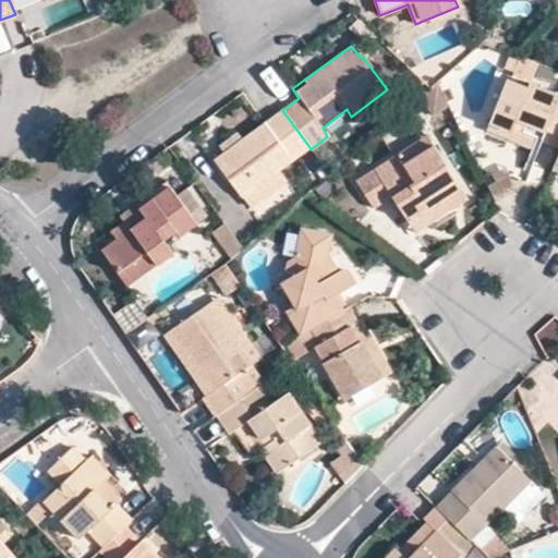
[(510,133),(511,128),(542,140),(557,146),(557,96),(526,84),(524,87),(506,80),(487,123),(510,133)]
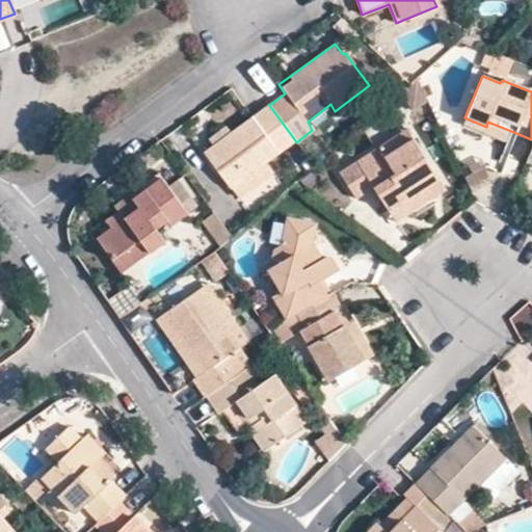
[(295,140),(269,105),(205,152),(231,187),(295,140)]
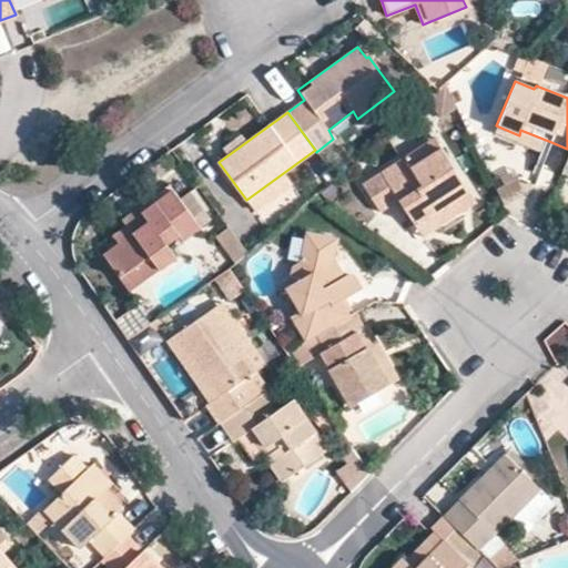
[(496,125),(494,131),(546,153),(551,142),(520,130),(519,135),(496,125)]
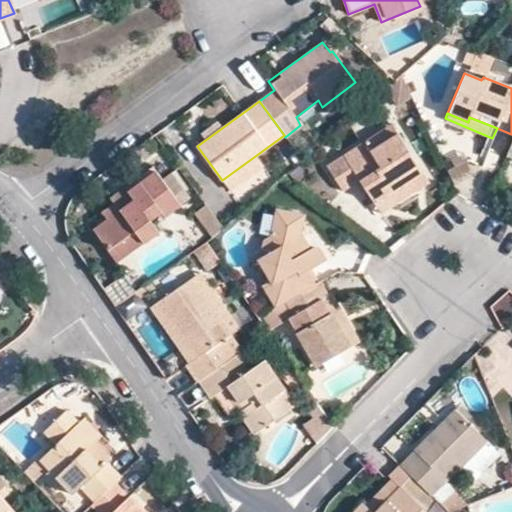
[(363,141),(369,152),(397,134),(391,124),(363,141)]
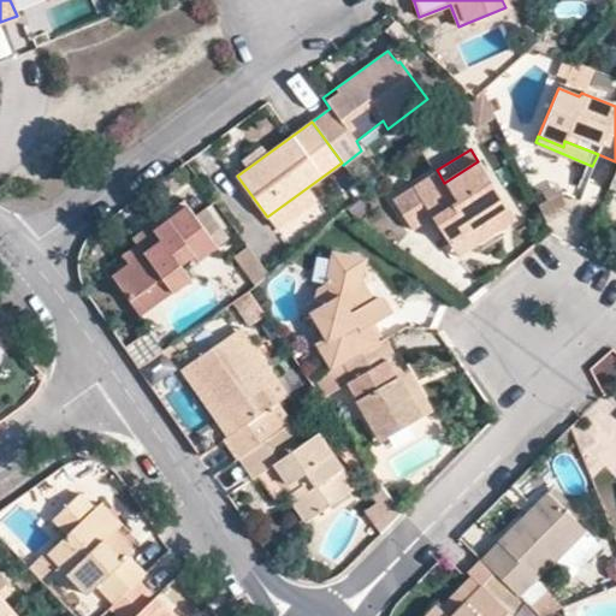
[(508,207),(478,161),(444,183),(437,170),(392,199),(412,230),(432,217),(449,244),(508,207)]
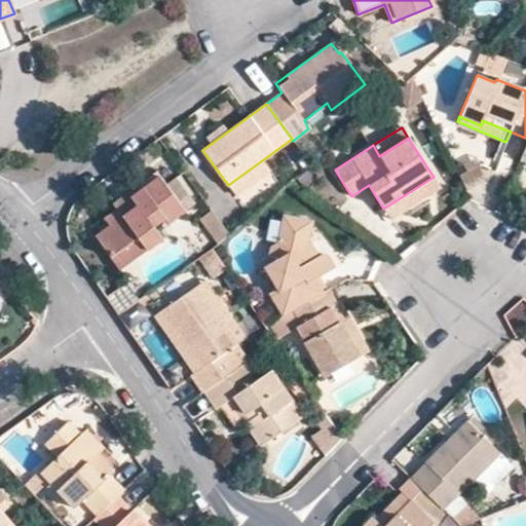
[(184,209),(156,172),(113,203),(117,210),(91,230),(120,269),(161,237),(153,225),(164,218),(167,222),(184,209)]
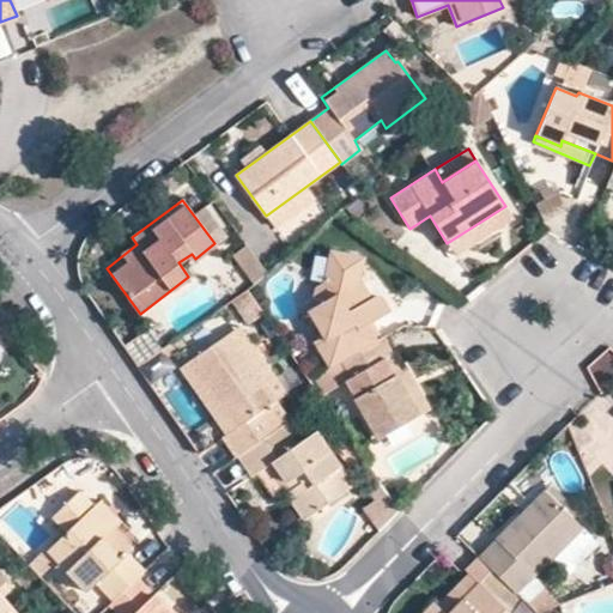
[(447,243),(455,255),(513,218),(505,206),(447,243)]
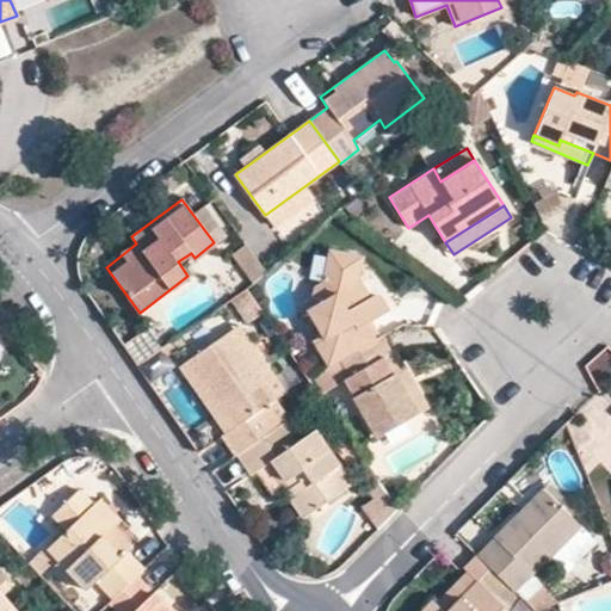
[(318,306),(308,313),(321,333),(312,340),(328,366),(375,338),(366,322),(371,320),(388,310),(376,292),(368,295),(362,300),(355,287),(357,277),(360,255),(329,247),(321,282),(314,284),(310,297),(318,306)]
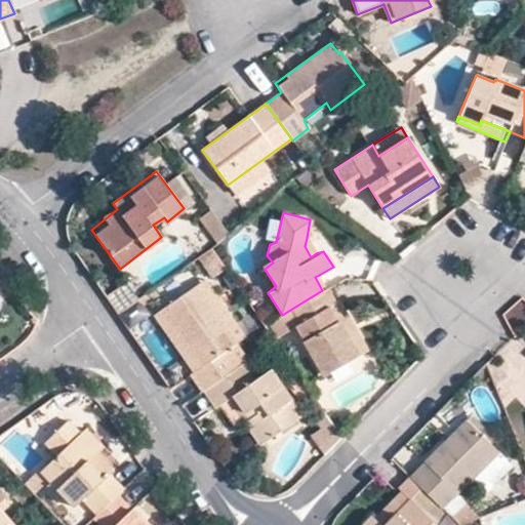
[(307,238),(305,246),(311,257),(316,253),(307,238)]
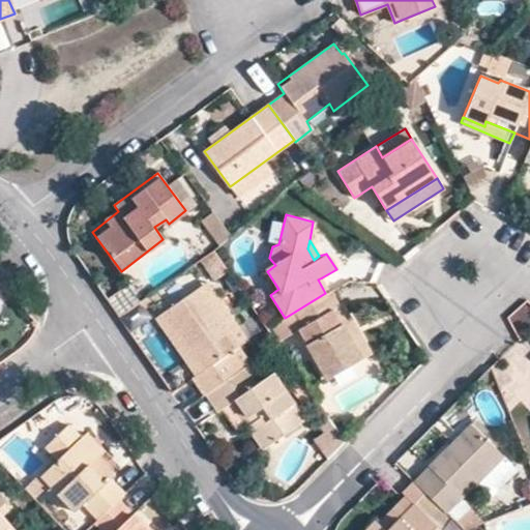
[(217,276),(226,270),(212,252),(204,257),(217,276)]
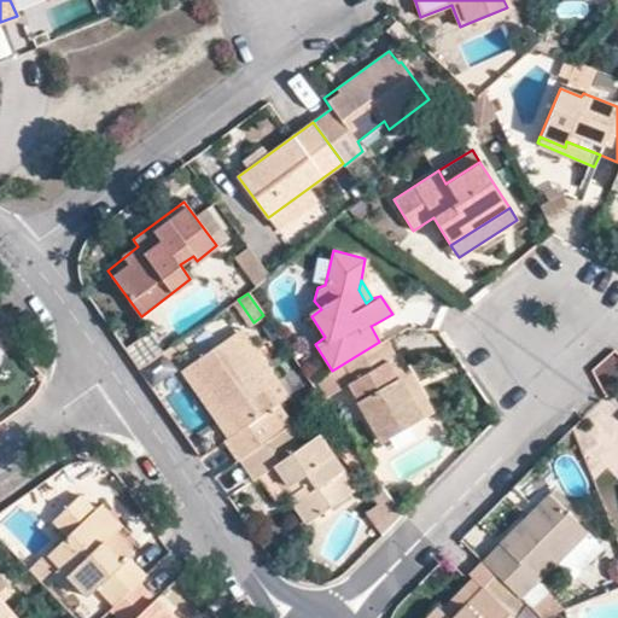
[(375,324),(371,326),(379,342),(383,339),(385,339),(375,324)]
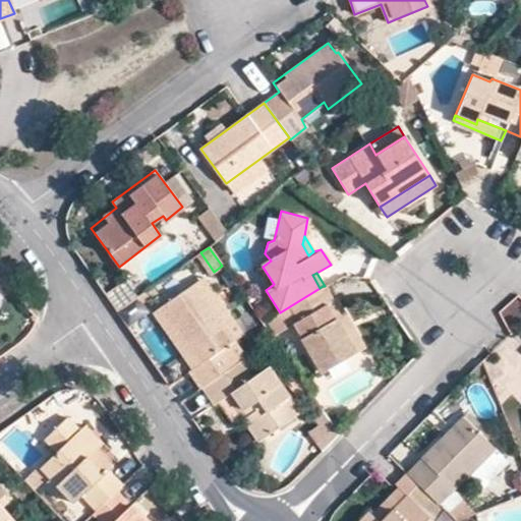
[(234,340),(242,334),(204,279),(195,284),(234,340)]
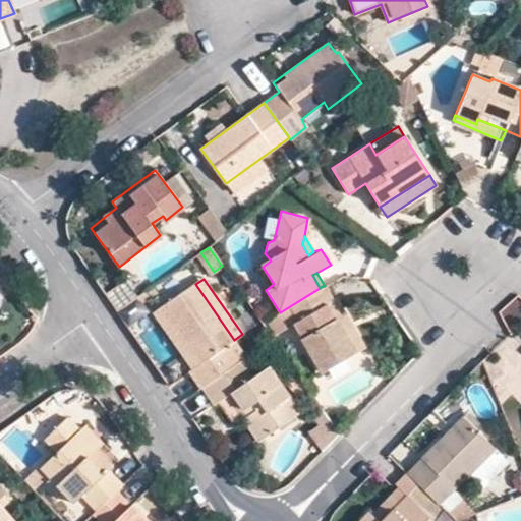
[(232,341),(234,340),(195,284),(161,308),(198,364),(189,370),(201,389),(237,364),(225,346),(232,341)]
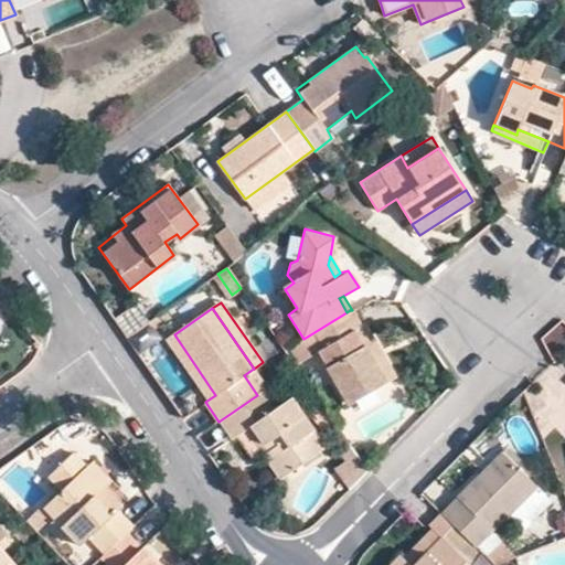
[(298,362),(317,351),(348,404),(352,403),(365,395),(383,383),(353,330),(360,327),(350,310),(347,312),(304,339),(289,347),(298,362)]
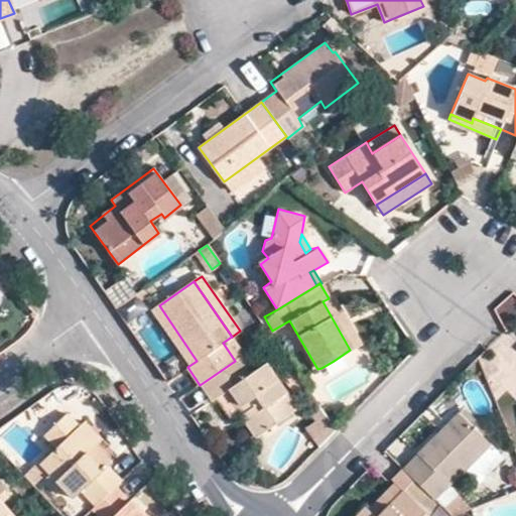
[(350,350),(361,344),(333,295),(329,298),(323,301),(350,350)]
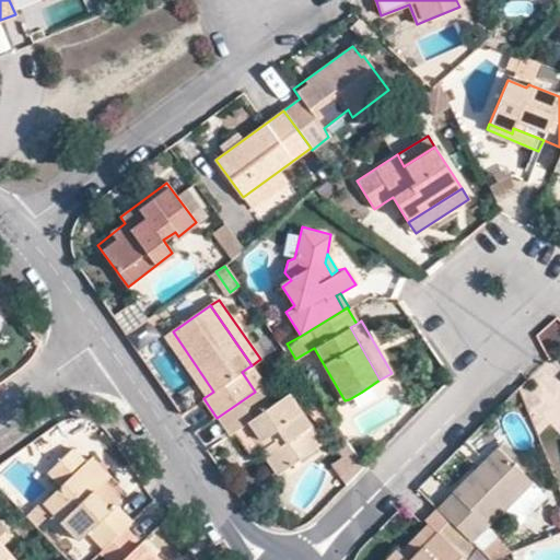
[(173,331),(162,338),(203,398),(213,392),(173,331)]
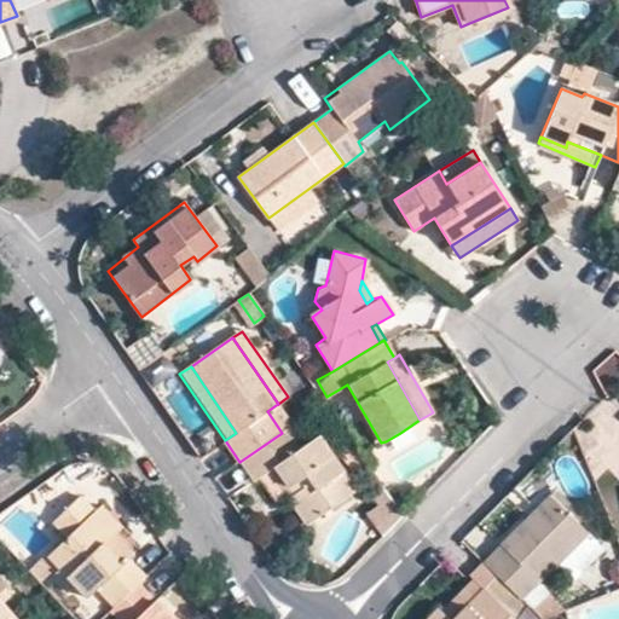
[(276,405),(267,411),(282,433),(290,427),(276,405)]
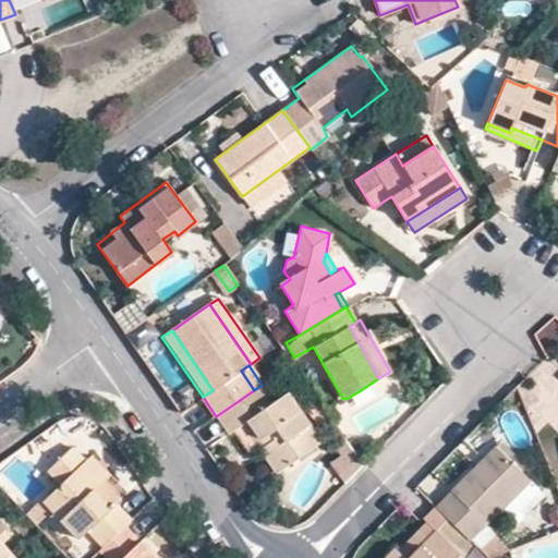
[(235,431),(246,422),(264,447),(259,449),(276,473),(319,444),(286,393),(275,402),(262,385),(254,390),(216,416),(230,435),(235,431)]
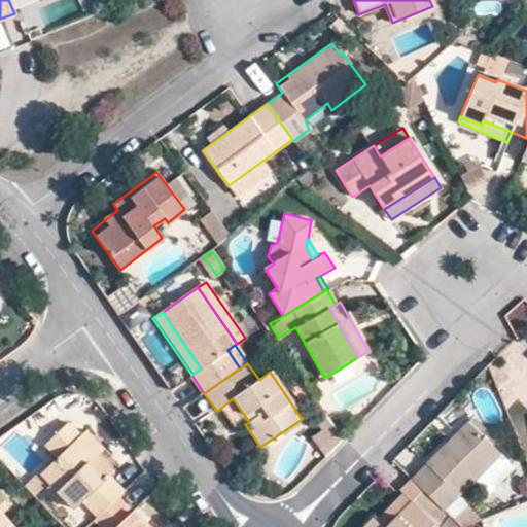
[(328,376),(331,382),(344,374),(341,369),(328,376)]
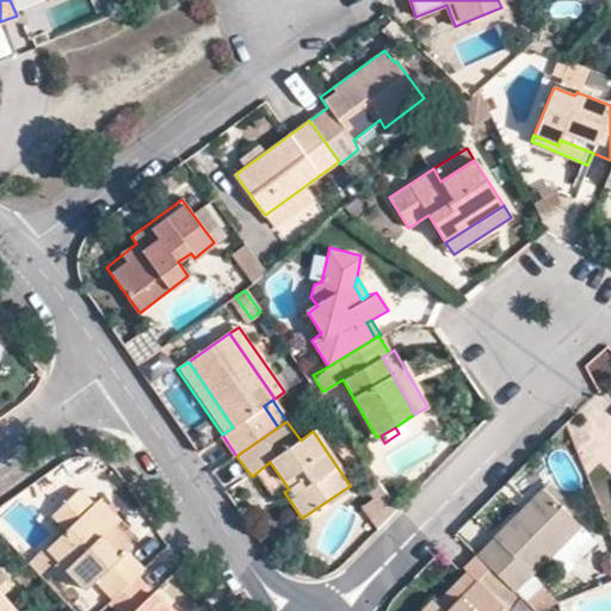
[(289,489),(270,462),(258,471),(276,498),(284,492),(289,489)]
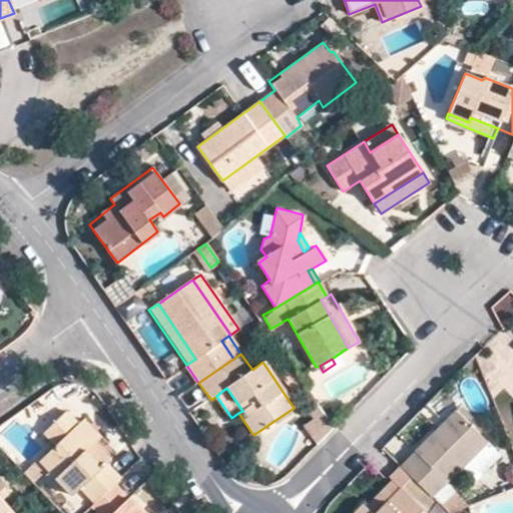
[(39,461),(70,494),(78,486),(93,501),(111,484),(116,480),(102,465),(100,466),(85,450),(92,443),(94,441),(77,425),(63,409),(42,430),(57,444),(39,461)]
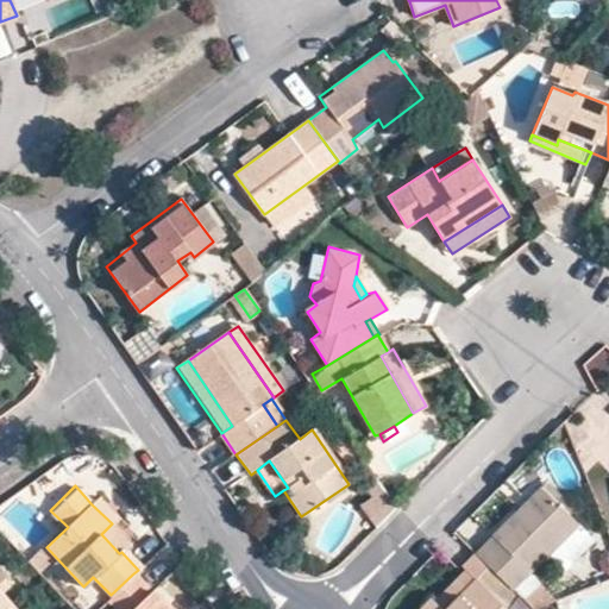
[(380,487),(360,504),(378,525),(397,506),(380,487)]
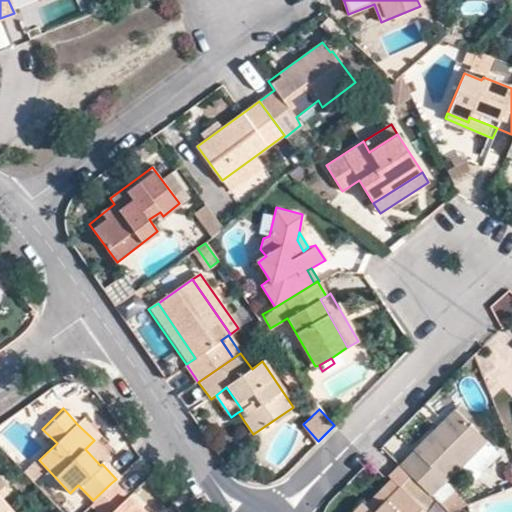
[(484,440),(454,410),(401,464),(420,483),(431,495),(436,490),(457,469),(484,440)]
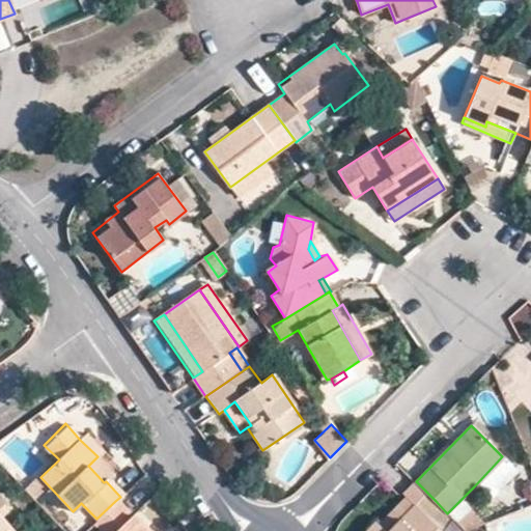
[(88,432),(80,440),(98,456),(105,449),(88,432)]
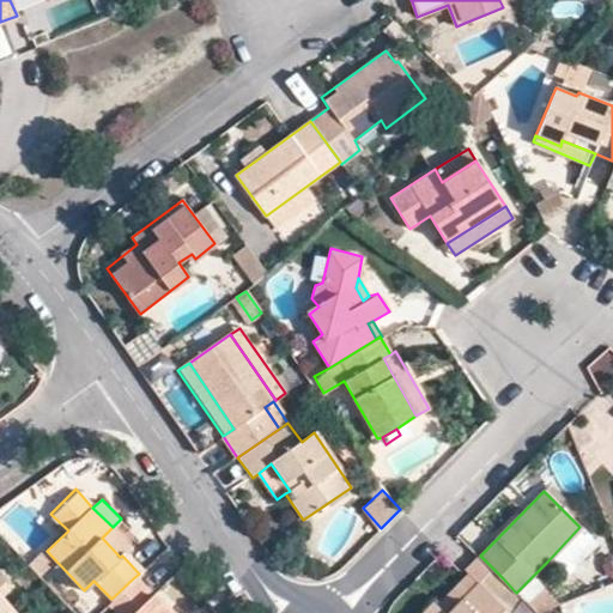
[(110,529),(102,538),(120,557),(122,556),(129,548),(110,529)]
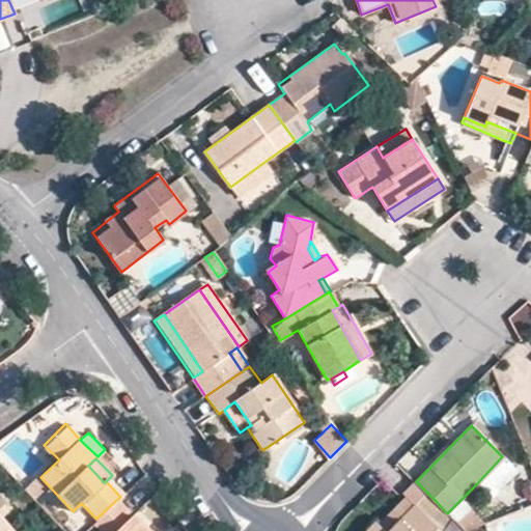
[(112,475),(106,481),(120,497),(127,491),(112,475)]
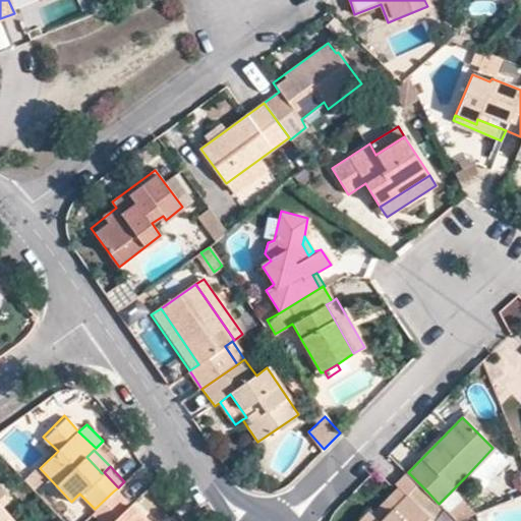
[(395,485),(406,497),(381,520),(377,520),(368,513),(359,520),(431,520),(415,504),(427,491),(408,472),(395,485)]
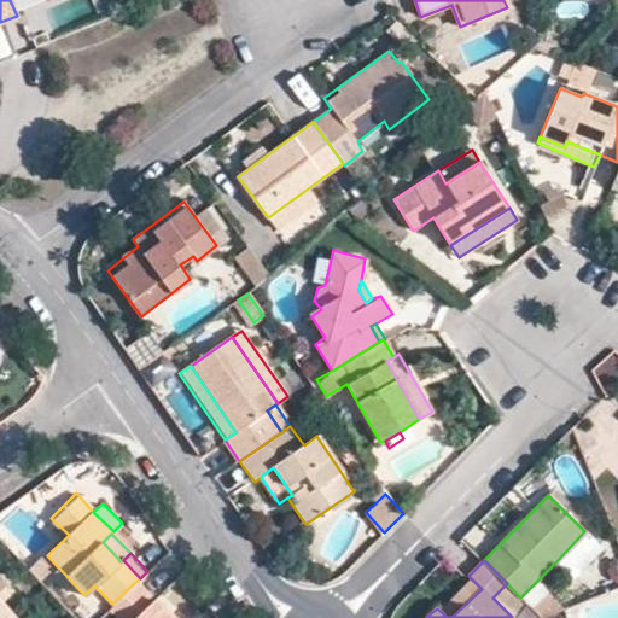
[(0,617),(3,617),(12,610),(4,600),(0,596),(0,588),(6,582),(0,576),(0,617)]
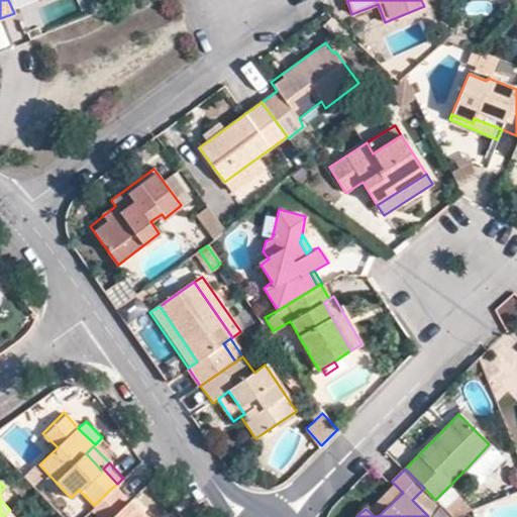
[(378,516),(403,493),(392,482),(366,509),(374,516),(378,516)]
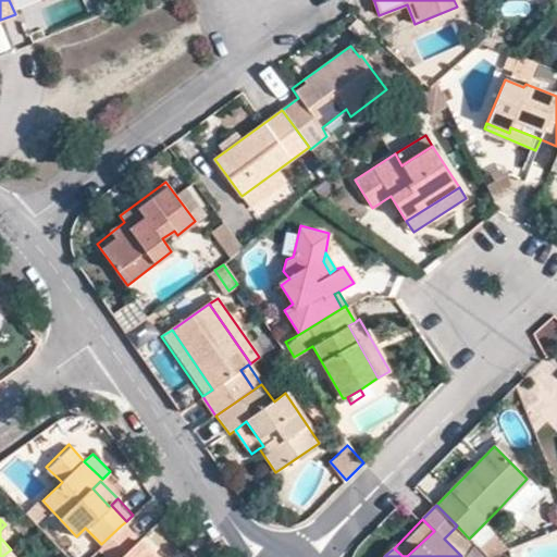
[(12,532),(5,524),(0,530),(0,537),(3,541),(12,532)]
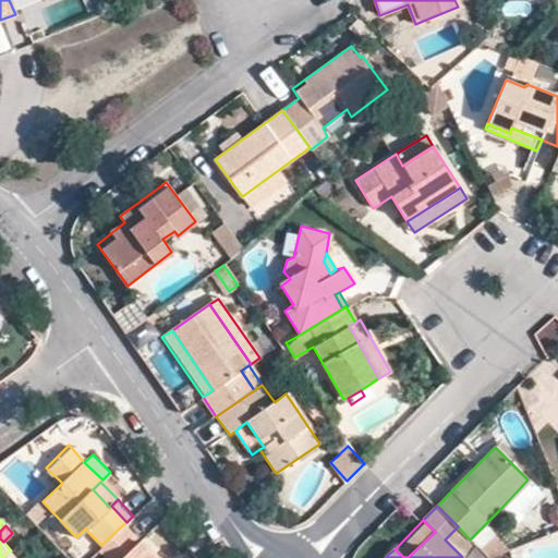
[(157,557),(141,541),(137,544),(121,526),(101,545),(96,550),(102,557),(157,557)]
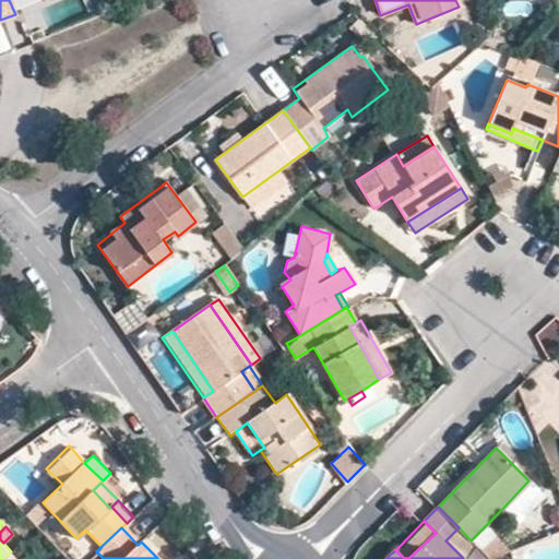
[(476,535),(471,540),(488,558),(491,556),(496,555),(476,535)]
